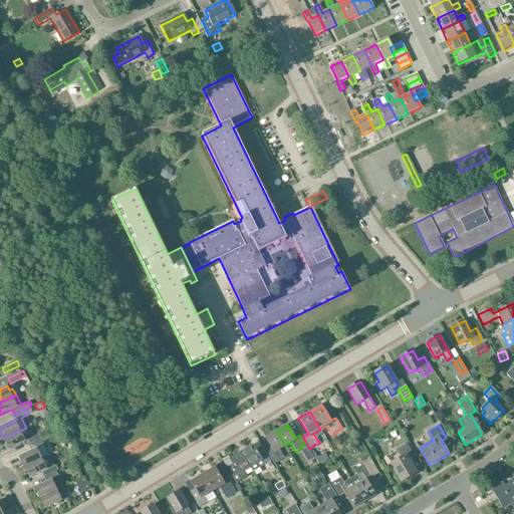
[(26,428),(20,431),(3,439),(8,450),(26,441),(29,446),(41,440),(39,435),(31,439),(26,428)]
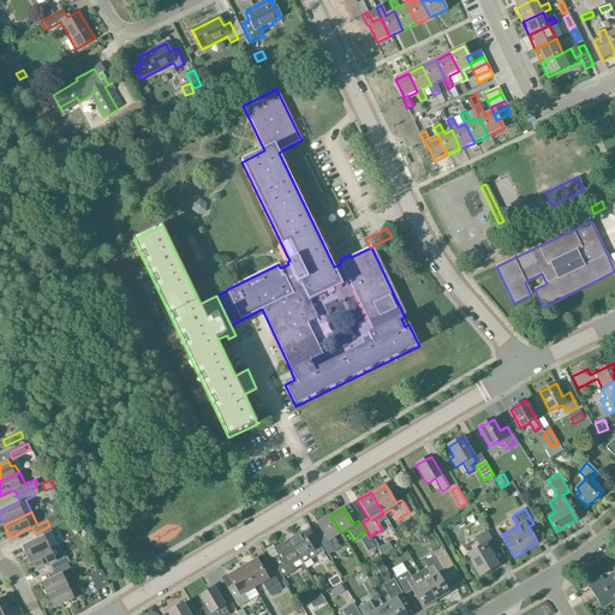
[(330,517),(317,524),(327,539),(320,543),(327,555),(340,548),(334,538),(341,533),(330,517)]
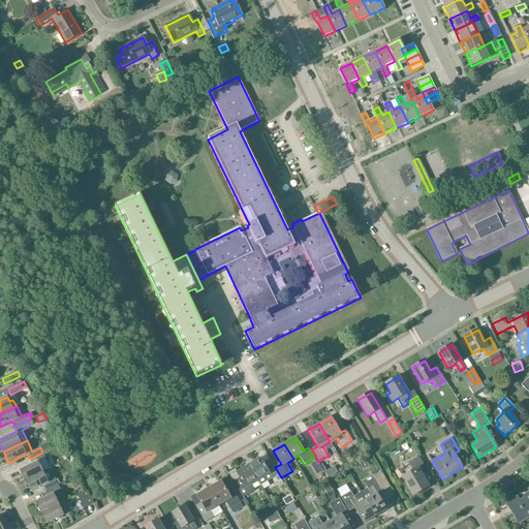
[(51,469),(42,453),(30,459),(32,464),(20,470),(25,480),(43,472),(48,470),(51,469)]
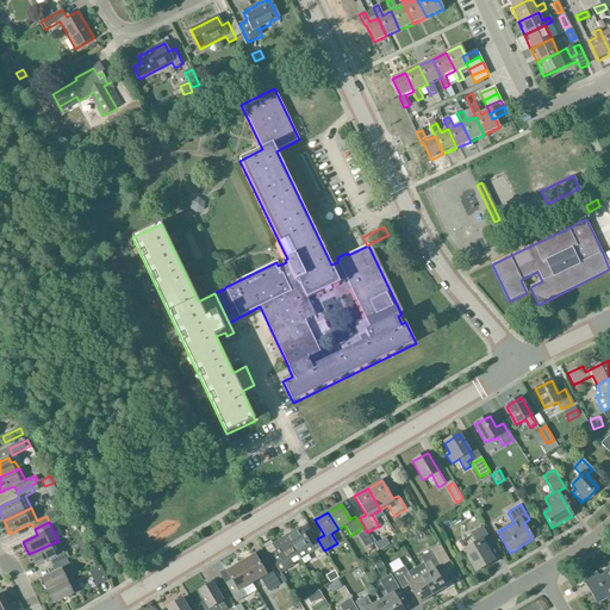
[(477,572),(495,561),(486,548),(493,545),(483,527),(471,534),(475,542),(462,549),(477,572)]
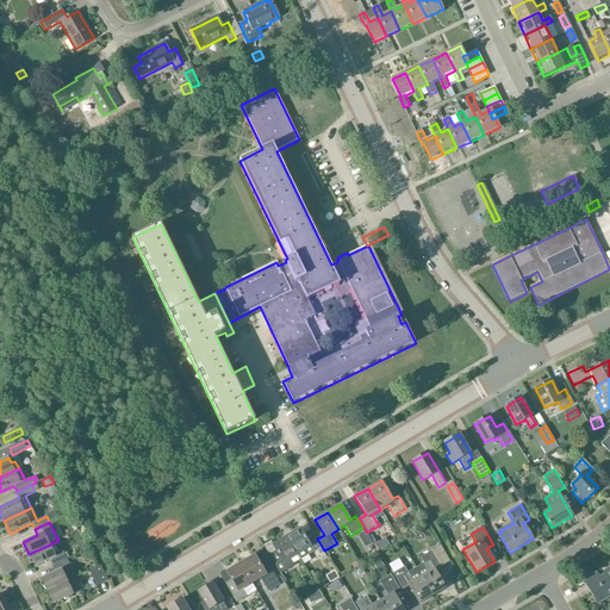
[(300,528),(287,536),(298,554),(305,549),(309,554),(321,547),(311,530),(304,534),(300,528)]
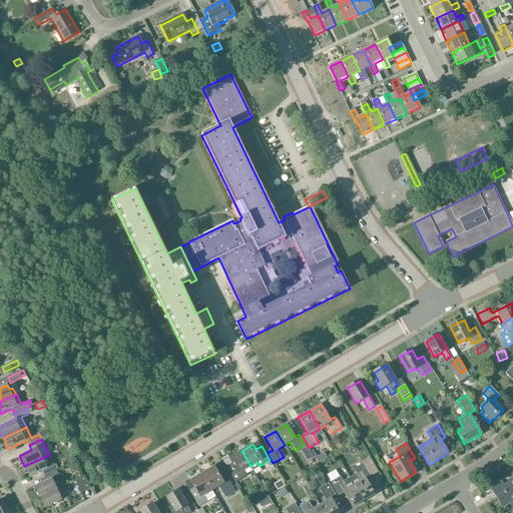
[(241,451),(229,458),(232,463),(226,467),(235,482),(247,475),(243,470),(250,466),(241,451)]
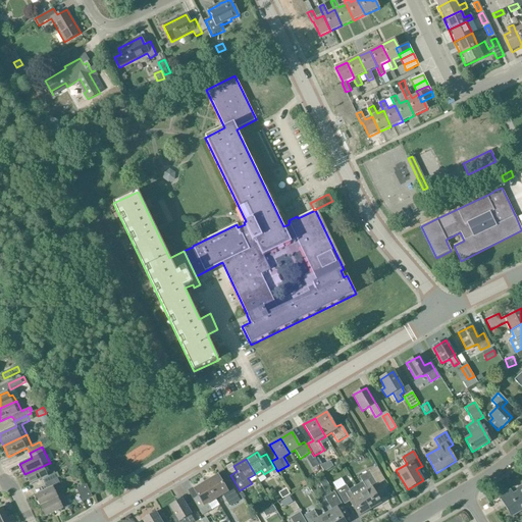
[(47,464),(43,466),(24,474),(30,485),(42,479),(45,484),(57,478),(55,473),(52,474),(47,464)]
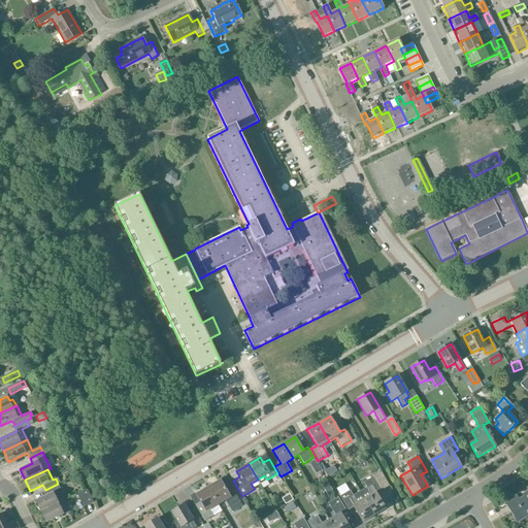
[(374,517),(386,509),(376,494),(388,488),(380,474),(364,484),(371,496),(365,500),(374,517)]
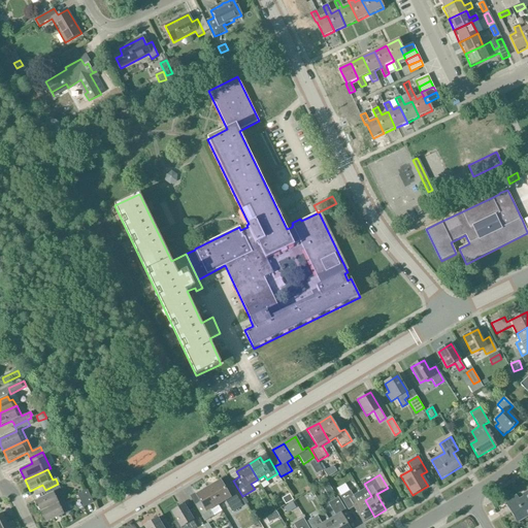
[(208,488),(219,505),(225,501),(232,513),(242,505),(232,488),(227,491),(221,481),(208,488)]
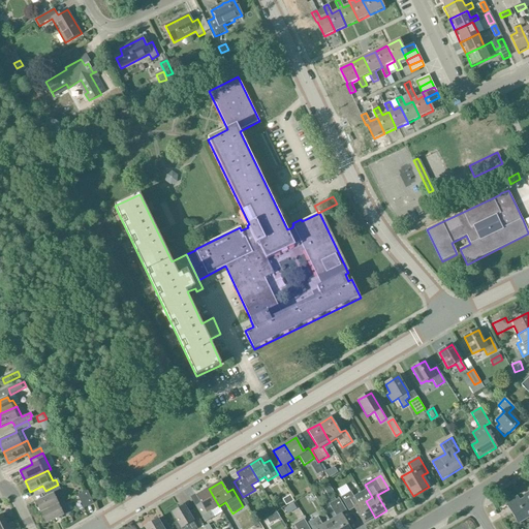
[(60,490),(58,485),(45,491),(48,496),(35,502),(40,514),(59,504),(54,494),(60,490)]
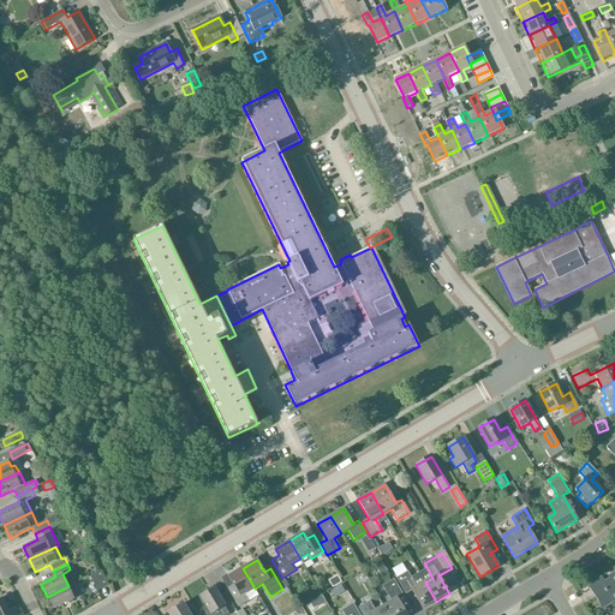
[(243,568),(228,577),(236,589),(230,592),(239,608),(249,602),(245,593),(255,589),(243,568)]
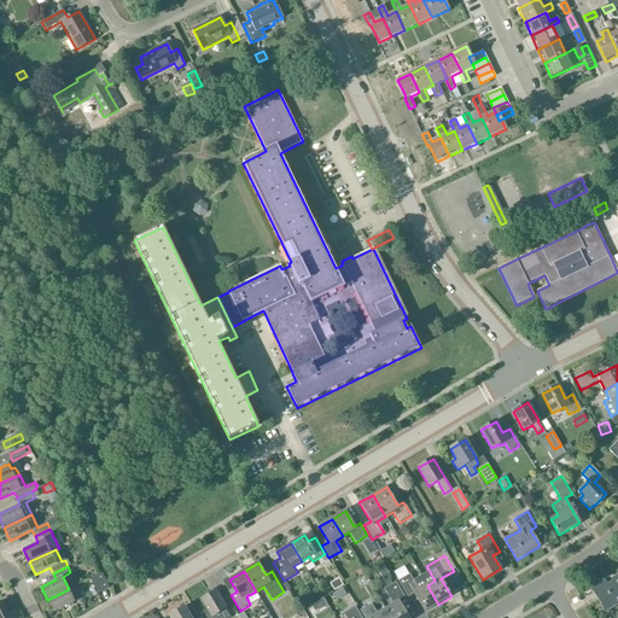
[(98,595),(109,589),(103,576),(92,581),(98,595)]
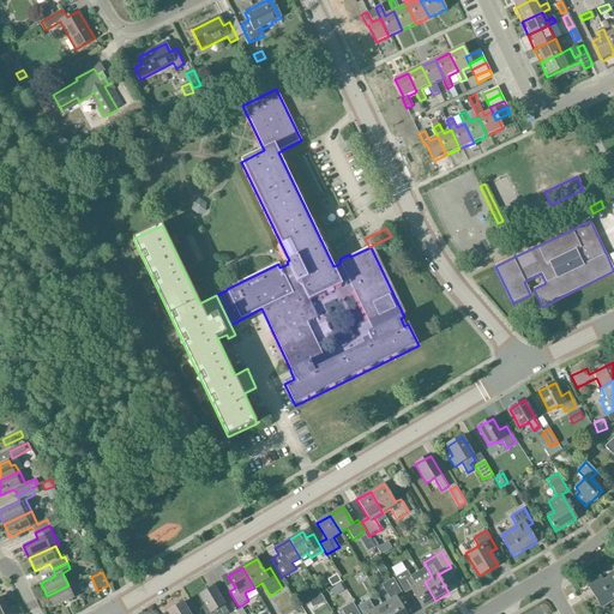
[(425,582),(419,572),(410,577),(408,572),(396,578),(405,594),(411,590),(422,608),(435,601),(425,582)]
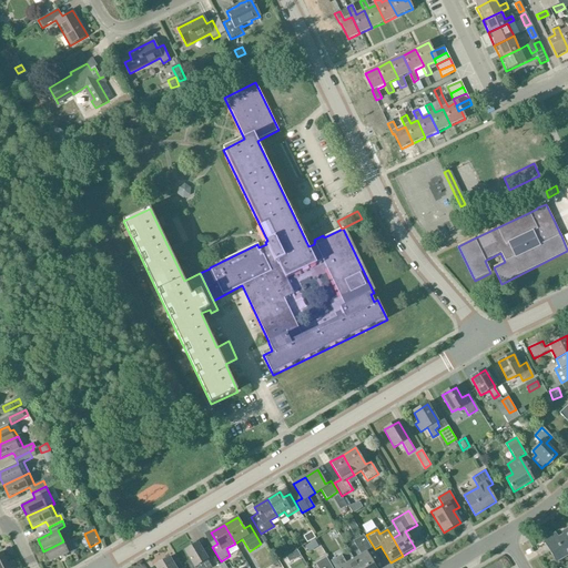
[(544,541),(556,563),(567,555),(567,529),(564,533),(565,535),(558,538),(556,534),(544,541)]
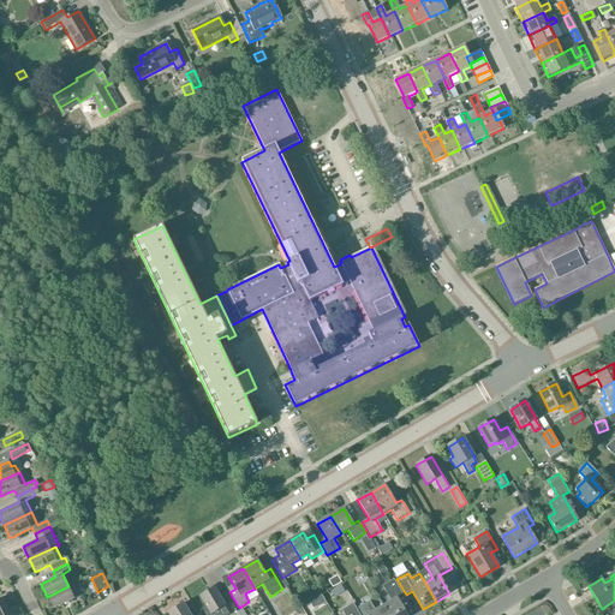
[(383,607),(388,614),(406,614),(398,599),(402,596),(394,580),(382,587),(392,602),(383,607)]
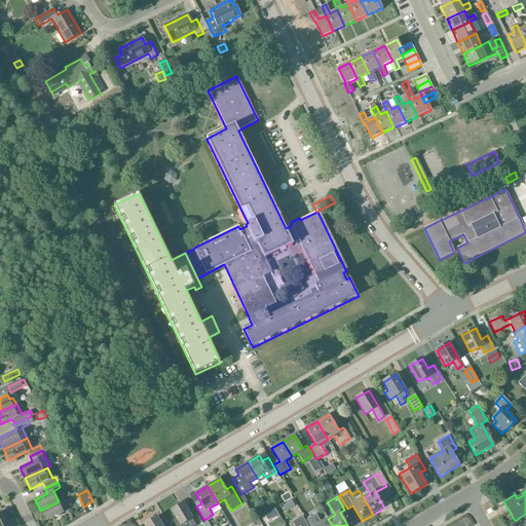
[(64,513),(59,501),(40,511),(45,521),(64,513)]
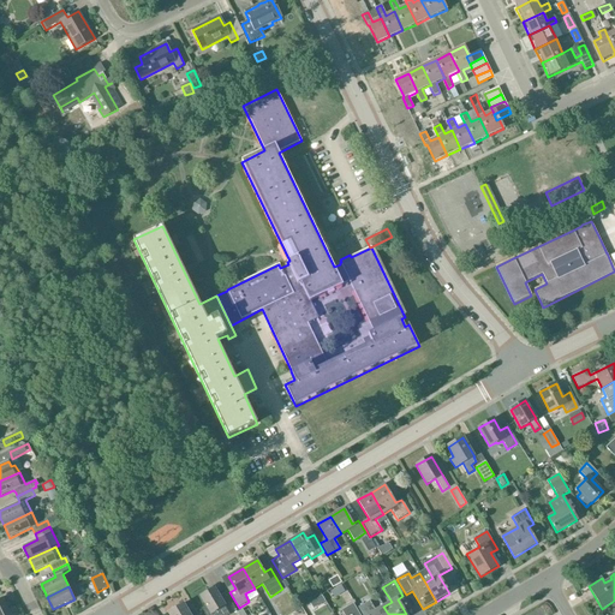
[(209,592),(201,597),(212,614),(219,610),(221,614),(228,614),(230,614),(214,589),(213,586),(207,590),(209,592)]
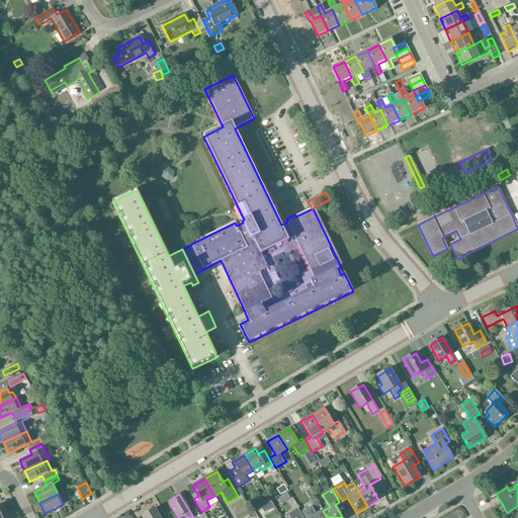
[(3,504),(0,505),(0,517),(16,517),(13,512),(7,514),(3,504)]
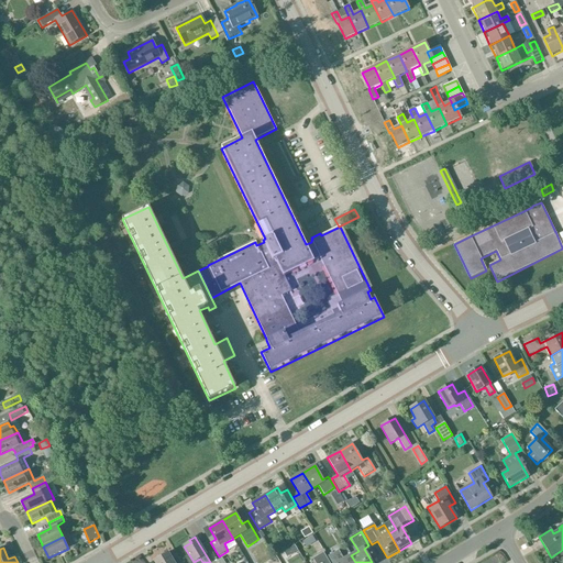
[(339,551),(328,556),(331,562),(355,562),(351,555),(343,560),(339,551)]
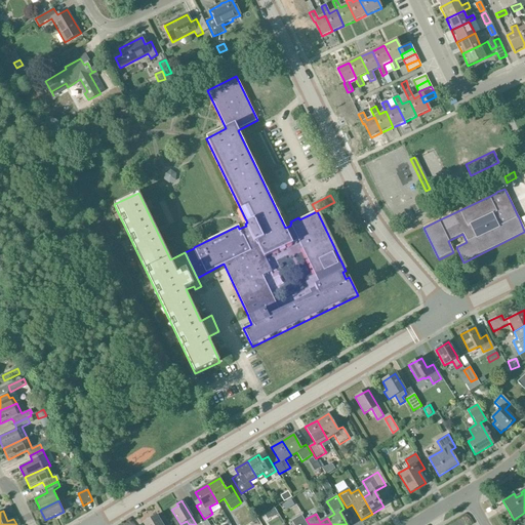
[(160,522),(156,516),(144,523),(145,524),(168,524),(165,519),(160,522)]
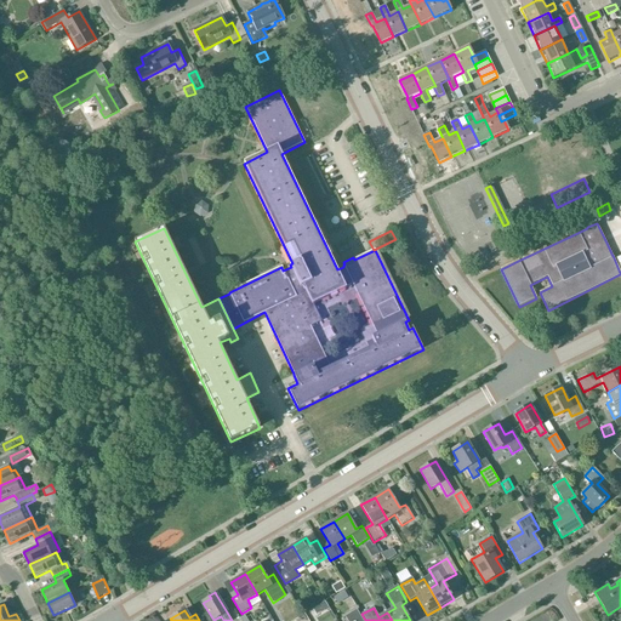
[(347,620),(363,620),(357,610),(346,617),(347,620)]
